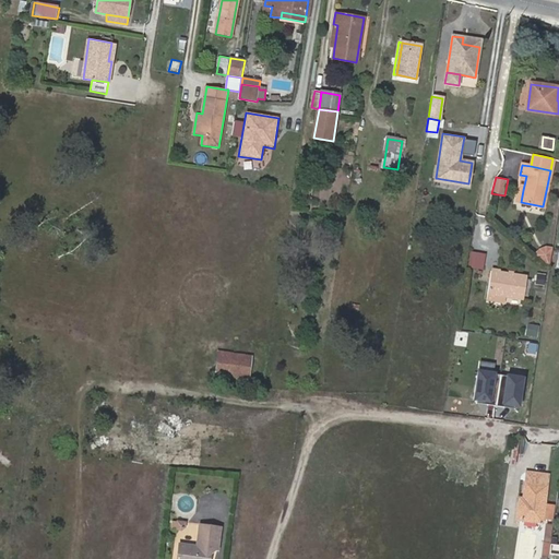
[(539,249),(533,256),(550,272),(554,248),(547,247),(539,249)]
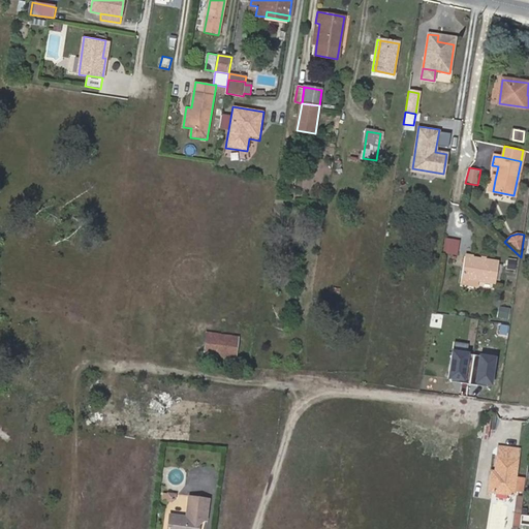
[(459,240),(446,239),(443,253),(457,255),(459,240)]
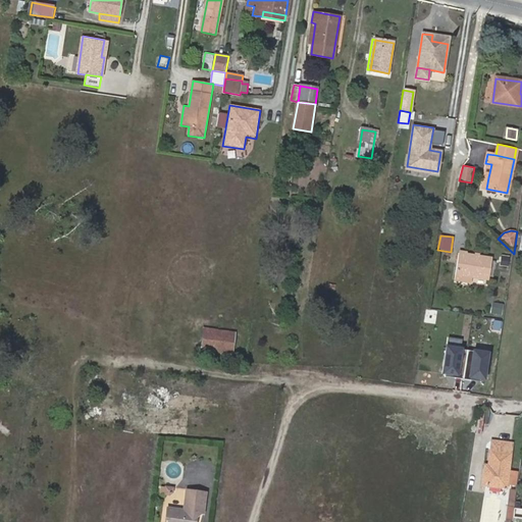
[(473,277),(488,279),(492,258),(460,252),(455,279),(471,282),(473,277)]
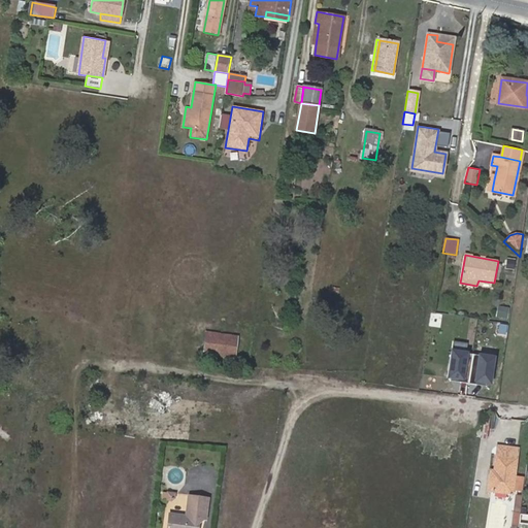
[(518,256),(510,255),(508,268),(516,269),(518,256)]
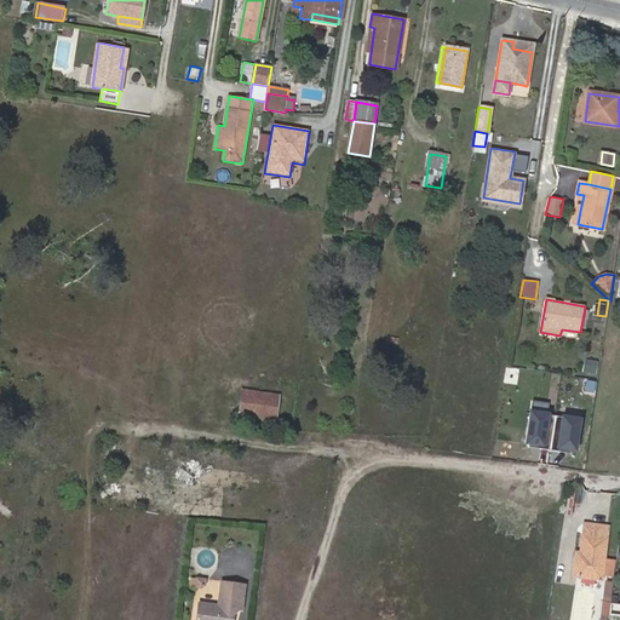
[(598,361),(587,360),(585,372),(597,373),(598,361)]
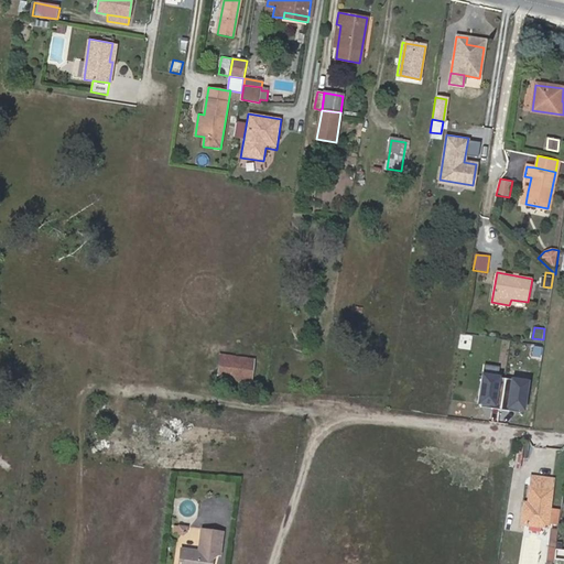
[(251,382),(255,360),(220,356),(218,377),(251,382)]
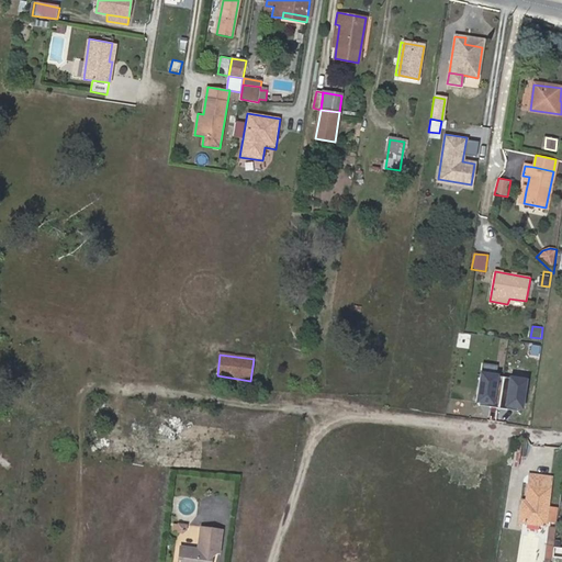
[(501,375),(481,372),(476,404),(496,406),(501,375)]
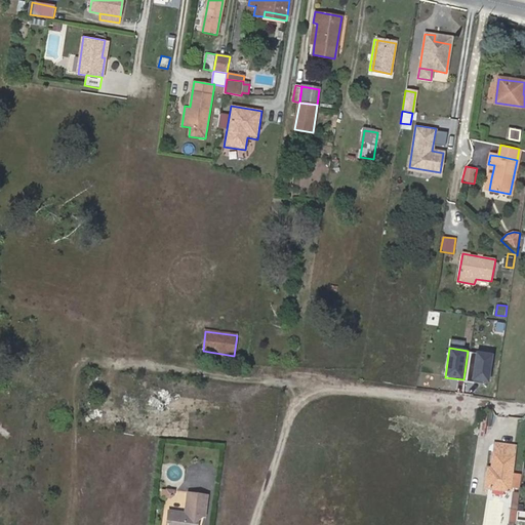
[(493,354),(475,352),(471,381),(489,384),(493,354)]
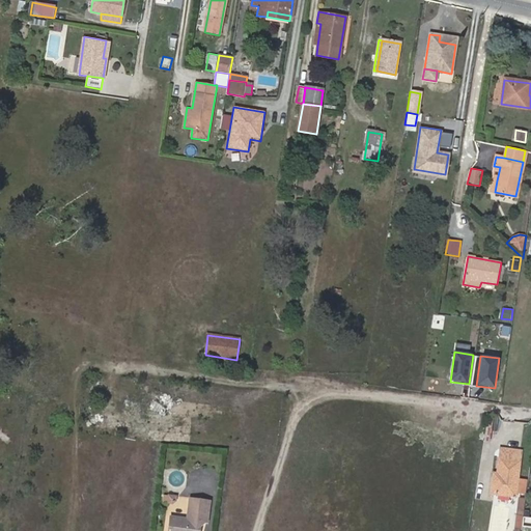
[(162,423),(164,396),(141,394),(138,421),(162,423)]
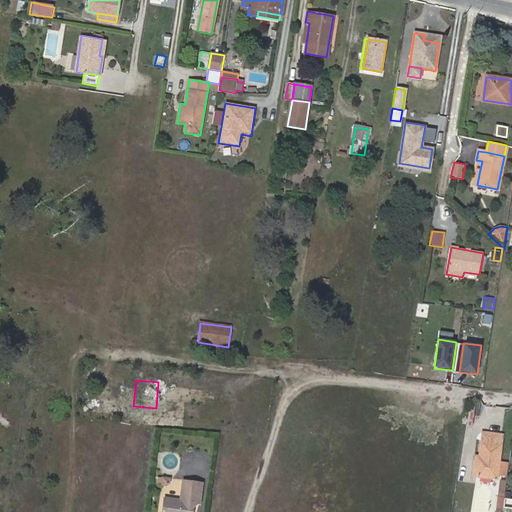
[(80,389),(80,397),(90,398),(91,390),(80,389)]
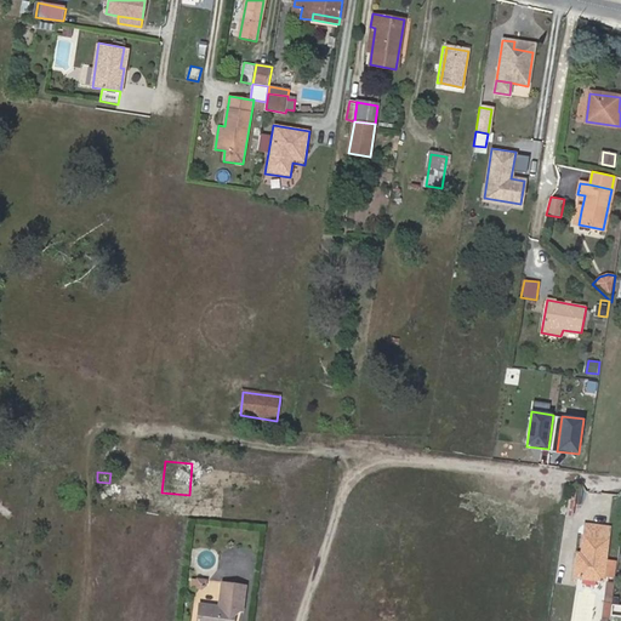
[(568,486),(567,514),(575,516),(577,486),(568,486)]
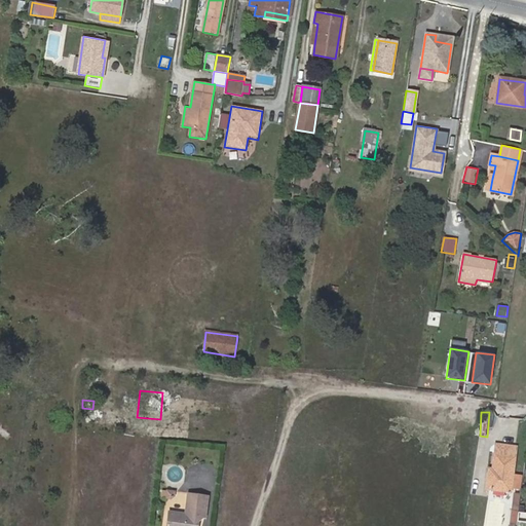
[(168,427),(182,428),(184,415),(170,414),(168,427)]
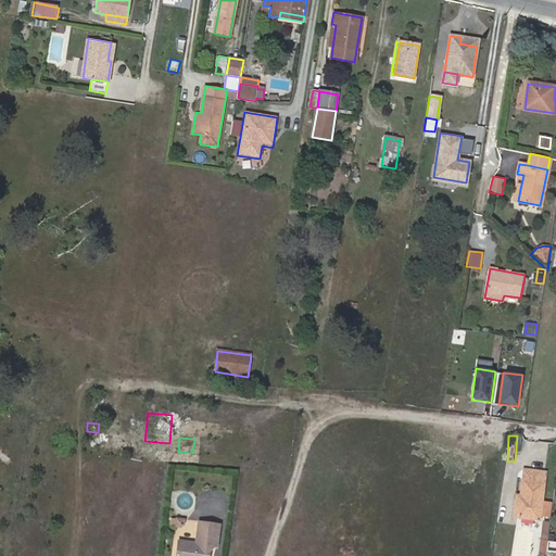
[(205,441),(205,454),(218,454),(218,441),(205,441)]
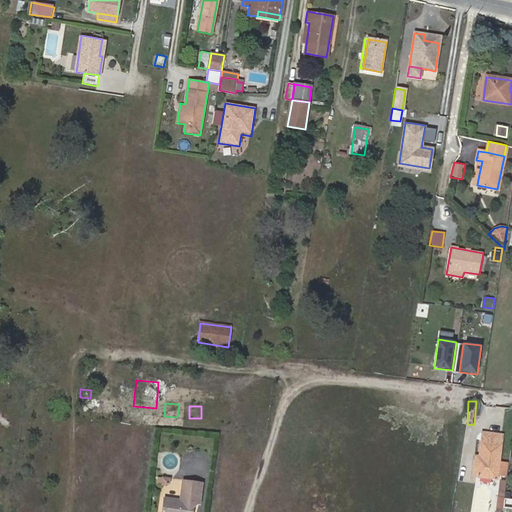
[(483,431),(479,455),(478,463),(475,462),(473,475),(496,479),(496,475),(504,477),(507,462),(499,461),(503,434),(483,431)]
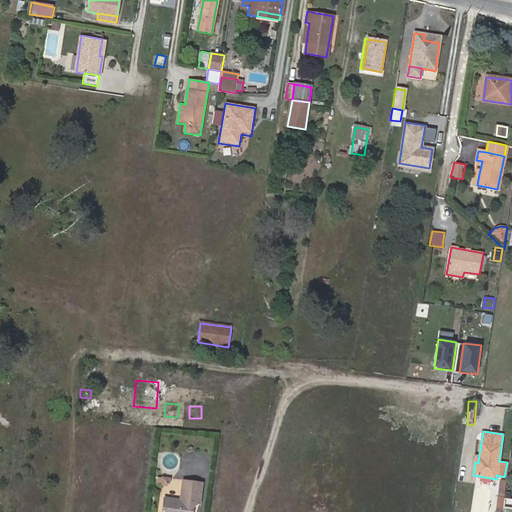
[(202,483),(183,481),(180,501),(165,498),(163,511),(191,511),(192,503),(199,503),(202,483)]
